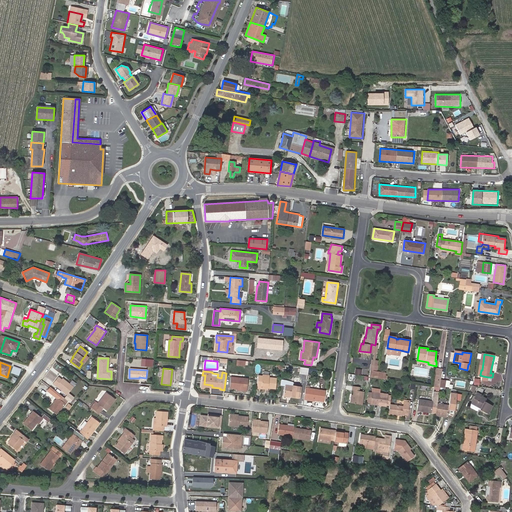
[(257,387),(261,388),(261,387),(268,388),(276,388),(277,378),(269,377),(269,376),(263,375),(263,376),(258,376),(257,387)]
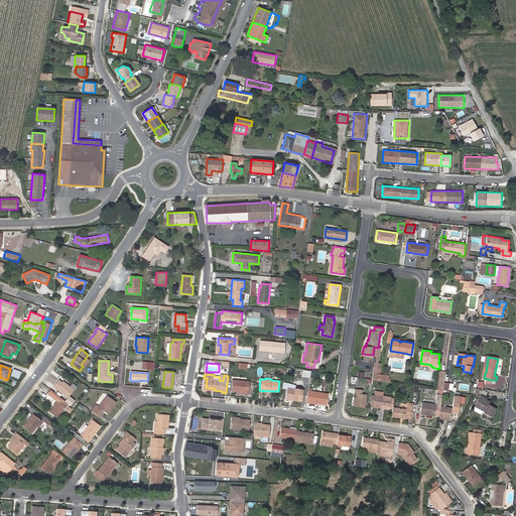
[(58,380),(53,387),(68,398),(73,391),(69,388),(70,387),(62,382),(61,383),(58,380)]
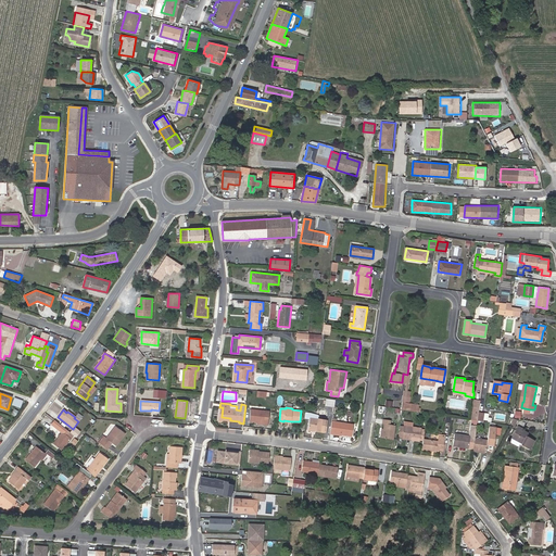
[(250,421),(256,421),(264,422),(264,425),(268,425),(269,412),(251,409),(250,421)]
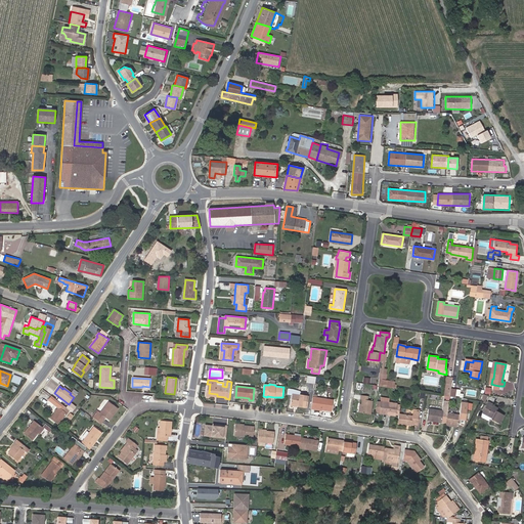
[(292,394),(291,404),(307,407),(309,396),(292,394)]
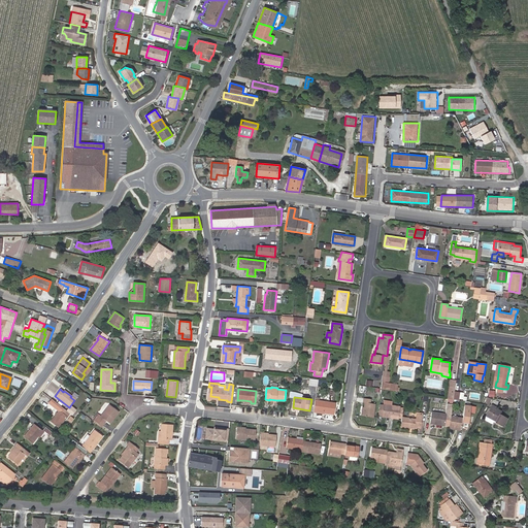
[(364,398),(363,402),(365,402),(364,407),(363,415),(373,417),(375,404),(370,403),(370,399),(364,398)]
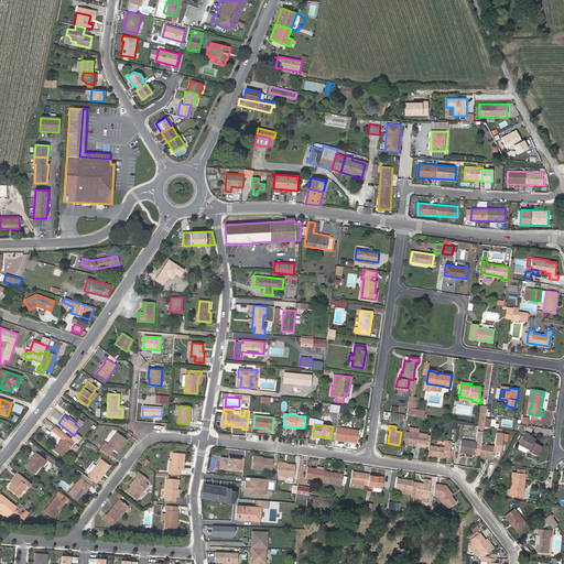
[(335,438),(357,443),(358,431),(336,427),(335,438)]
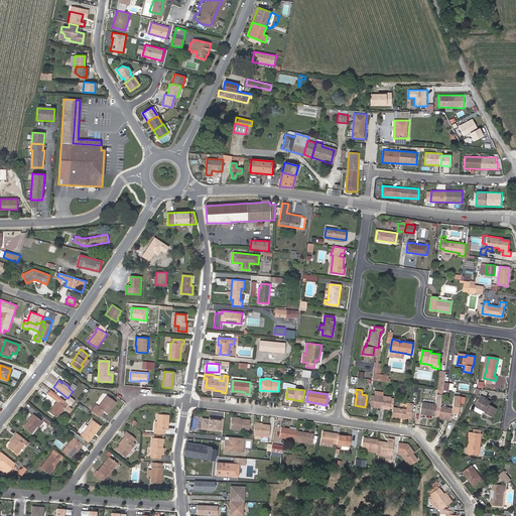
[(99,405),(104,397),(101,395),(96,403),(99,405)]
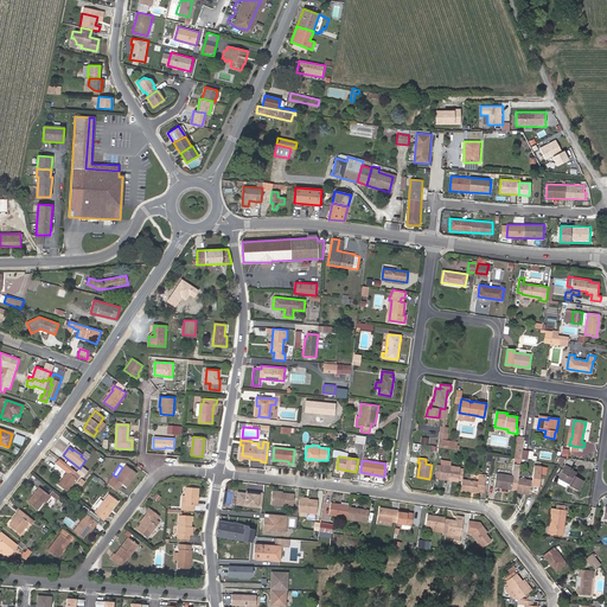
[(445,478),(445,479),(453,481),(453,479),(462,481),(462,480),(464,470),(460,470),(460,467),(441,465),(440,466),(436,466),(435,477),(445,478)]
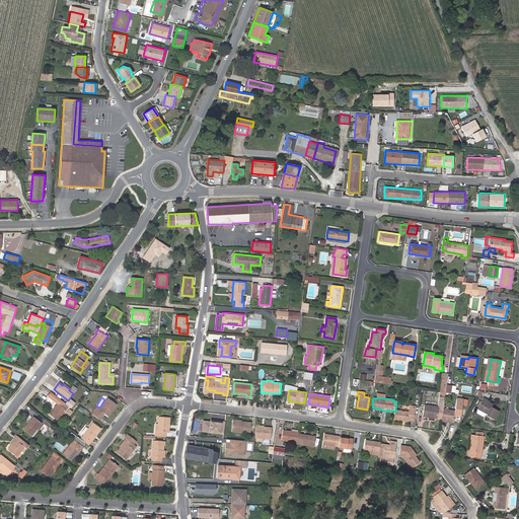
[(454,415),(461,415),(462,404),(465,404),(466,399),(457,397),(455,411),(454,415)]
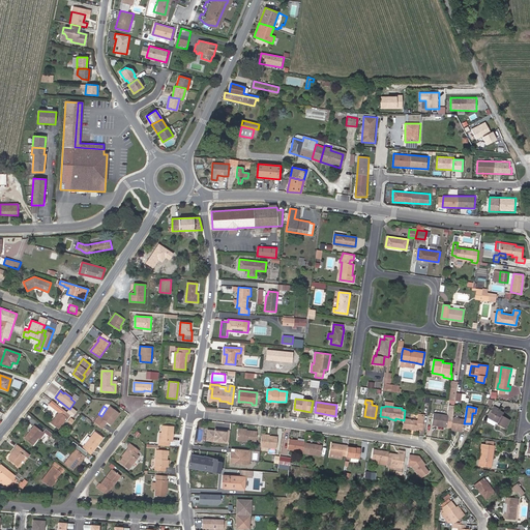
[(99,427),(104,420),(106,421),(110,424),(119,413),(111,407),(101,418),(99,417),(94,423),(99,427)]
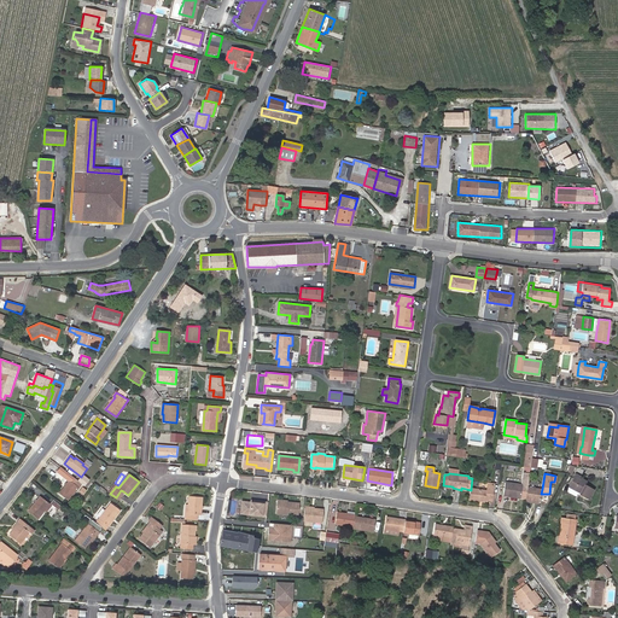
[(576,474),(569,487),(579,494),(579,495),(588,500),(594,489),(586,484),(587,481),(576,474)]
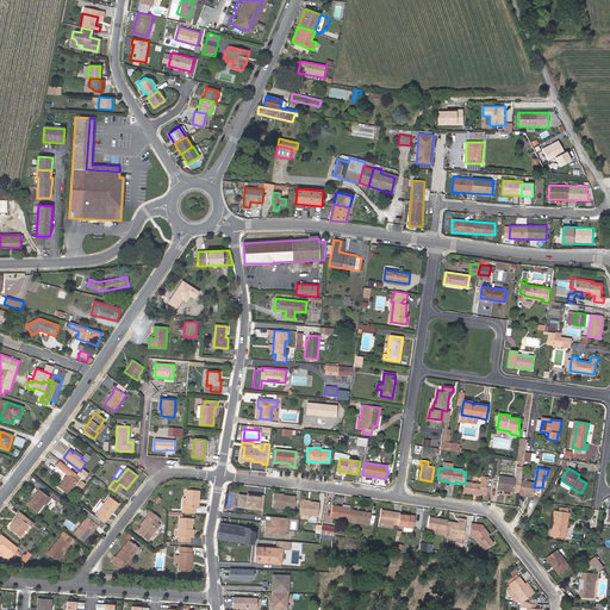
[(80,477),(72,471),(58,487),(67,495),(80,477)]
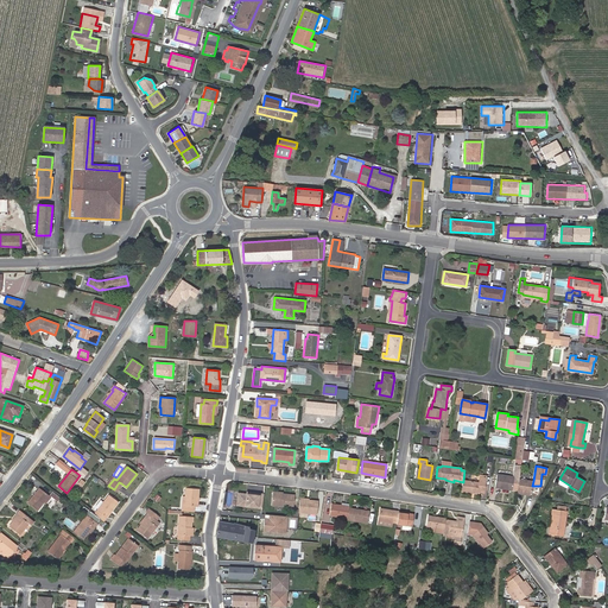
[(519,477),(498,474),(495,487),(518,491),(519,480),(519,477)]
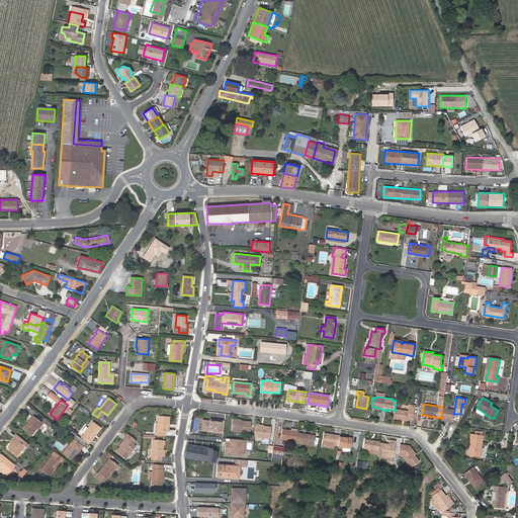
[(395,411),(394,418),(409,420),(409,418),(412,419),(414,407),(408,407),(407,411),(395,410),(395,411)]
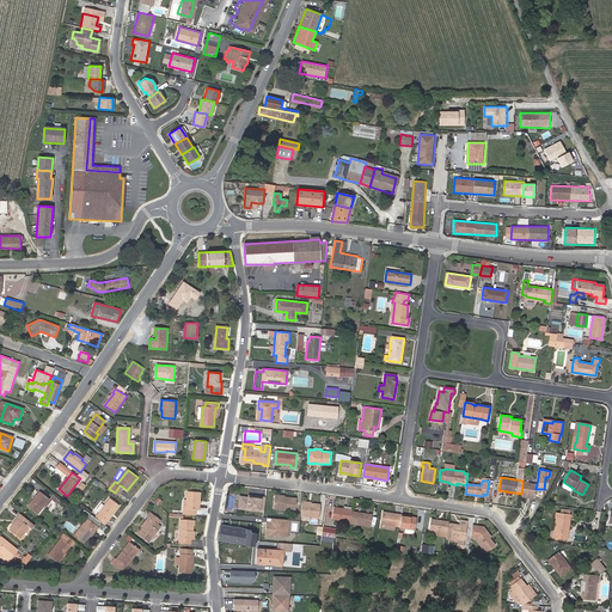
[(83,491),(87,485),(81,482),(78,487),(83,491)]
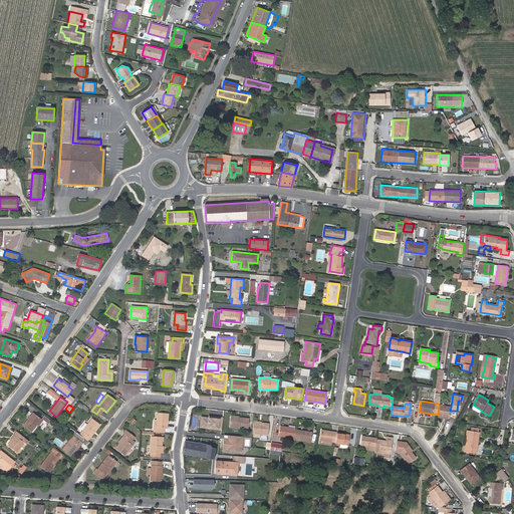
[(450,411),(451,407),(439,406),(438,415),(448,416),(450,416),(450,411)]
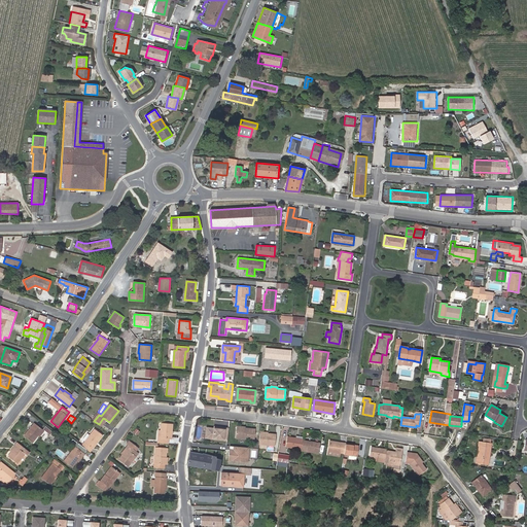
[(32,443),(38,435),(42,429),(35,423),(32,426),(30,429),(25,436),(32,443)]
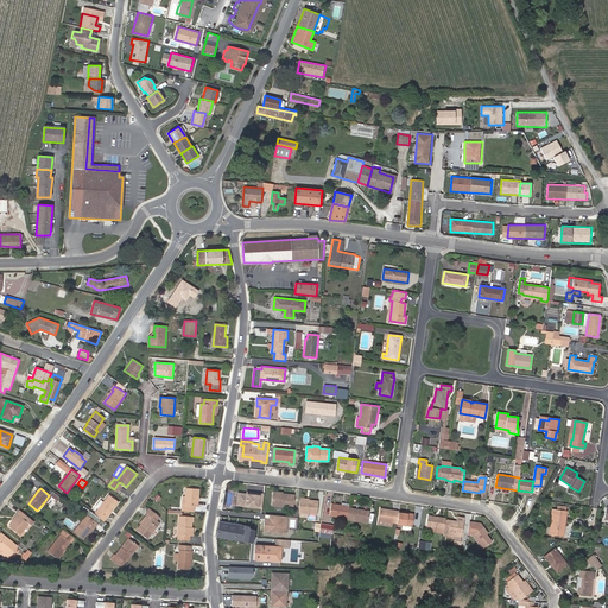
[(198,489),(185,488),(185,496),(184,507),(182,507),(182,511),(194,512),(194,506),(197,507),(198,489)]
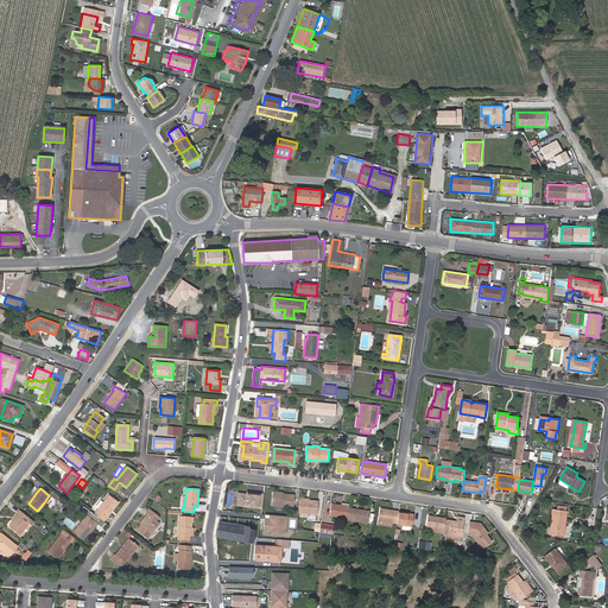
[(272,505),(293,507),(295,495),(284,494),(284,493),(273,492),(272,505)]
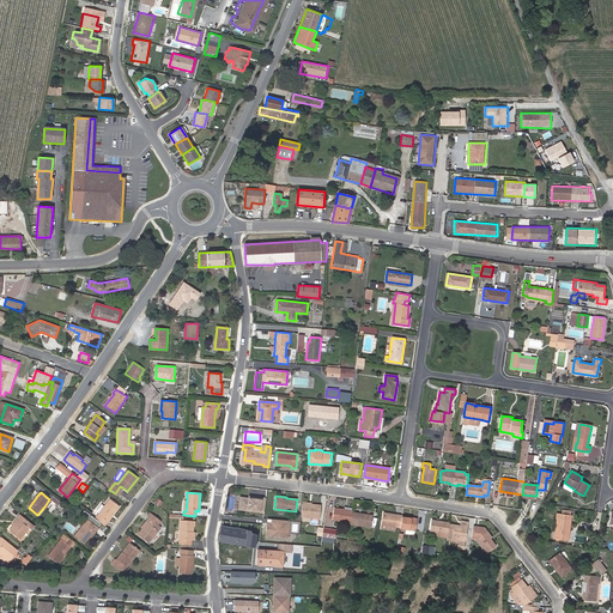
[(248,510),(265,513),(266,498),(253,497),(253,499),(241,497),(240,505),(244,507),(248,510)]
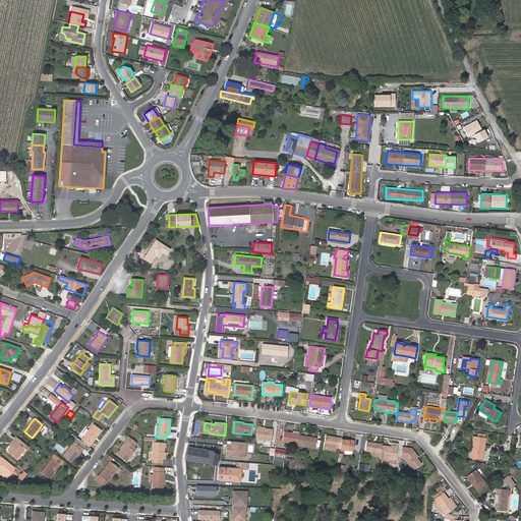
[(82,436),(84,437),(81,441),(89,447),(101,430),(94,424),(89,430),(88,429),(82,436)]
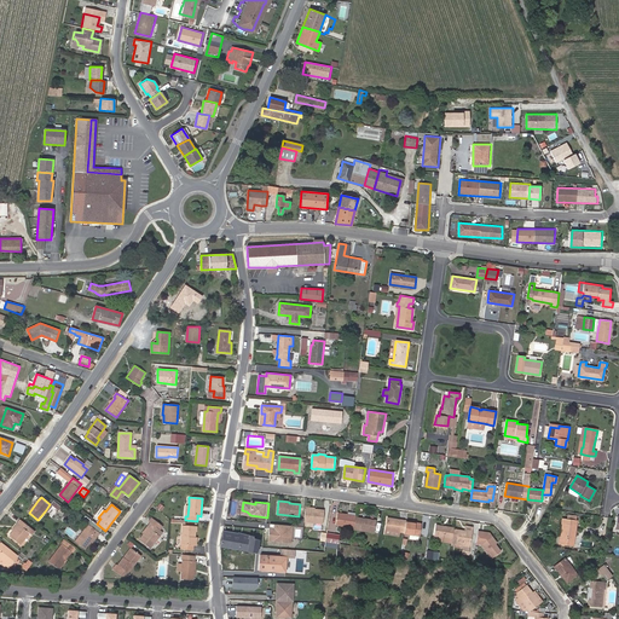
[(324,510),(306,509),(305,522),(323,524),(324,510)]
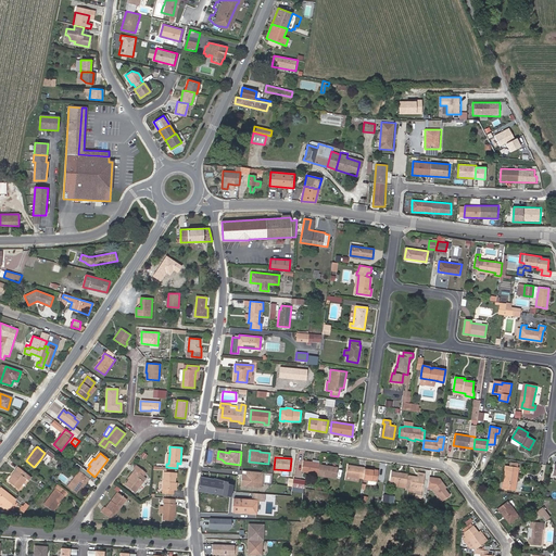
[(312,463),(304,460),(303,471),(317,474),(319,465),(319,460),(312,459),(312,463)]
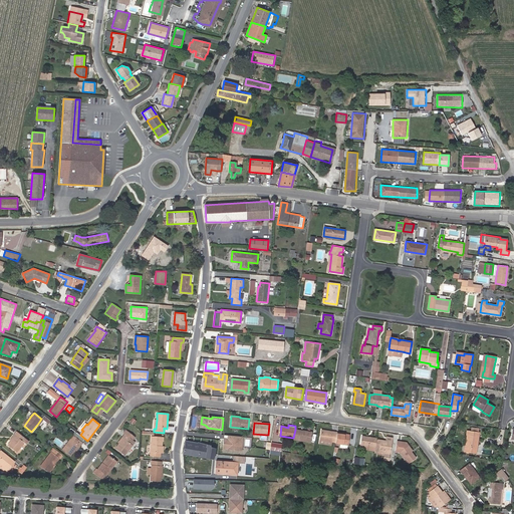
[(310,442),(312,432),(298,430),(297,440),(310,442)]
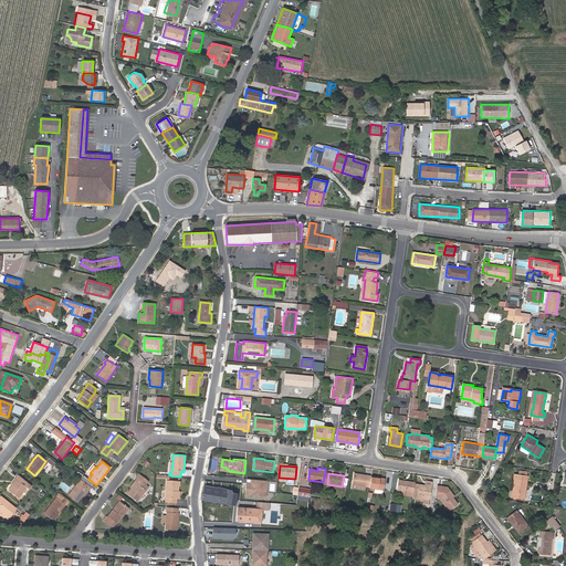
[(371,477),(354,473),(352,483),(366,485),(366,484),(369,485),(371,477)]
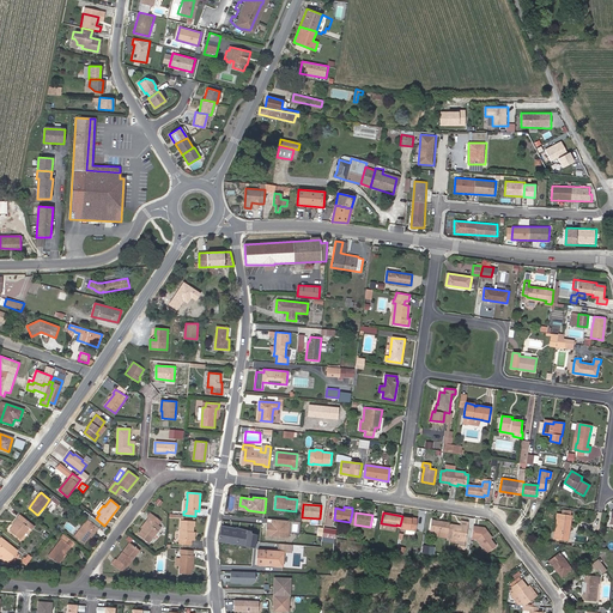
[(557,514),(553,538),(565,540),(566,530),(569,530),(571,516),(562,515),(557,514)]
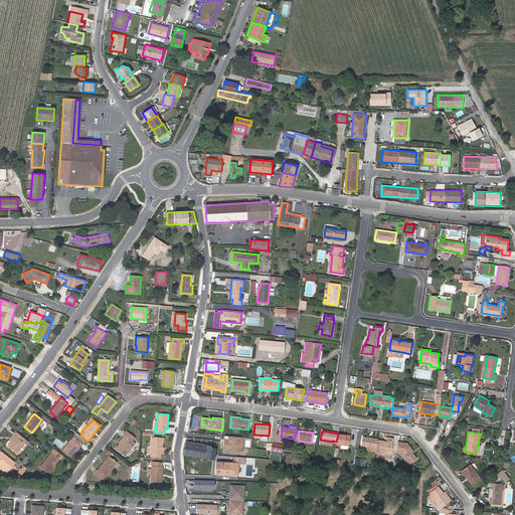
[(17,433),(15,436),(16,437),(11,443),(8,447),(16,453),(24,444),(26,445),(28,442),(17,433)]
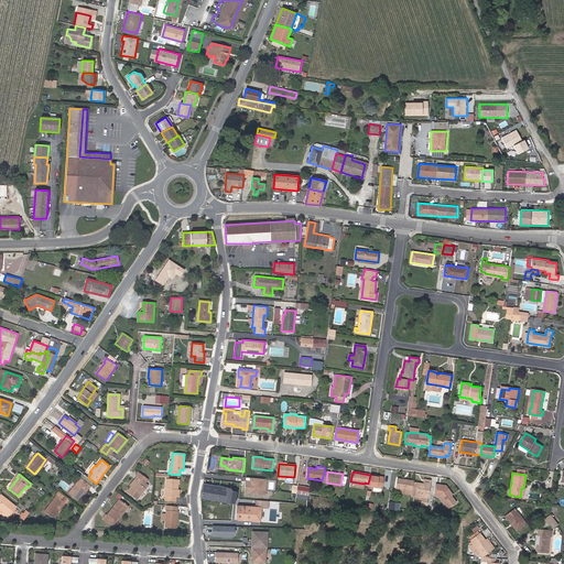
[(138,477),(134,479),(137,480),(131,487),(127,492),(137,499),(150,481),(142,475),(140,478),(138,477)]
